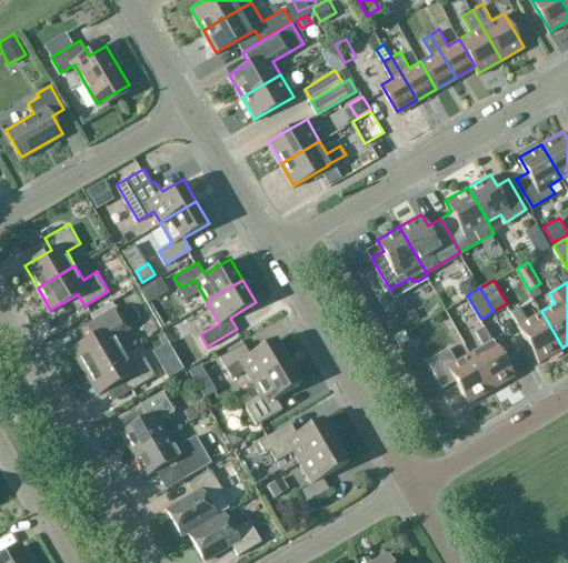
[(562,348),(541,311),(528,319),(519,305),(511,310),(519,323),(518,323),(540,361),(562,348)]
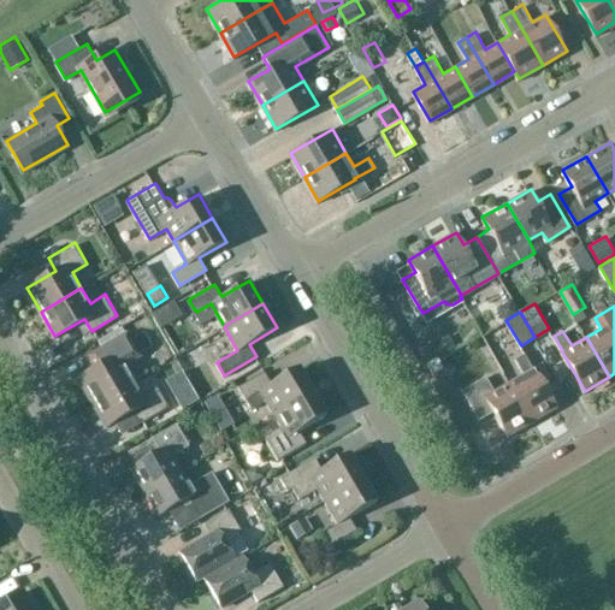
[(87,356),(94,368),(78,377),(93,401),(134,377),(125,362),(140,354),(126,332),(87,356)]
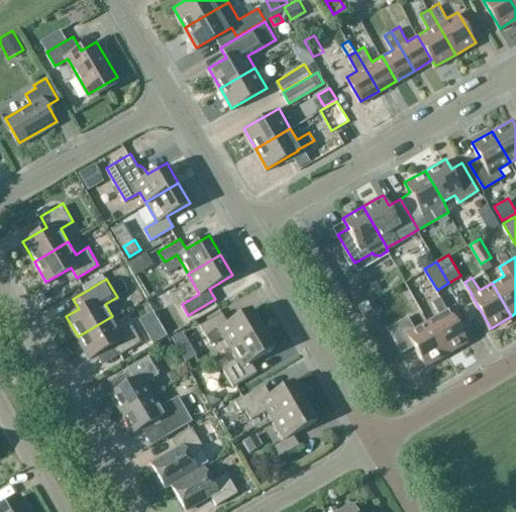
[(152,289),(139,296),(152,320),(167,312),(152,289)]
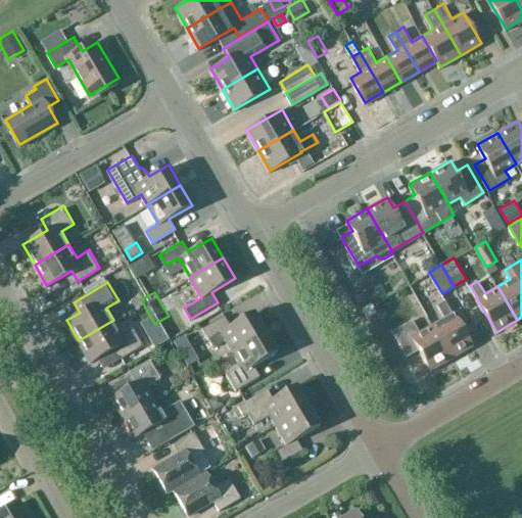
[(445,317),(432,324),(453,358),(473,345),(454,311),(453,312),(445,299),(437,303),(445,317)]
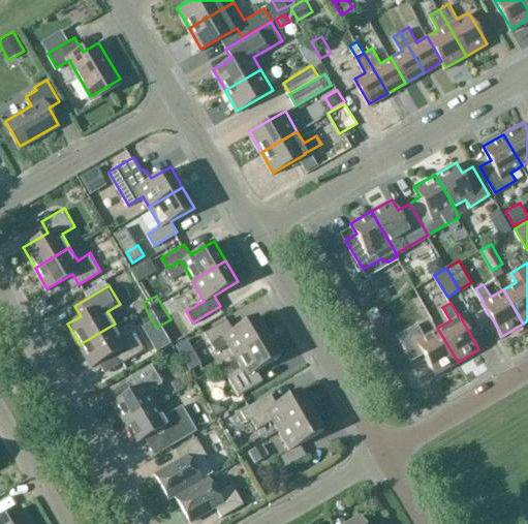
[(372,319),(381,314),(376,305),(367,310),(372,319)]
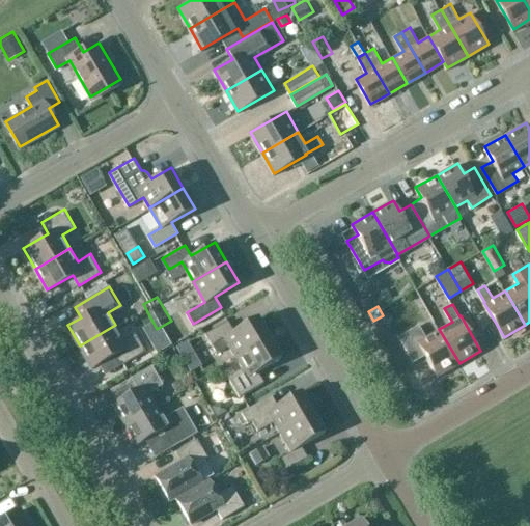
[(217,352),(229,343),(236,356),(270,336),(258,315),(234,330),(228,319),(205,332),(217,352)]
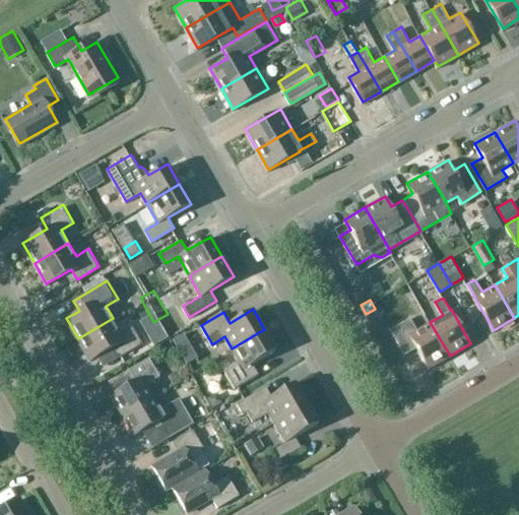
[(374,316),(364,322),(370,332),(380,326),(374,316)]
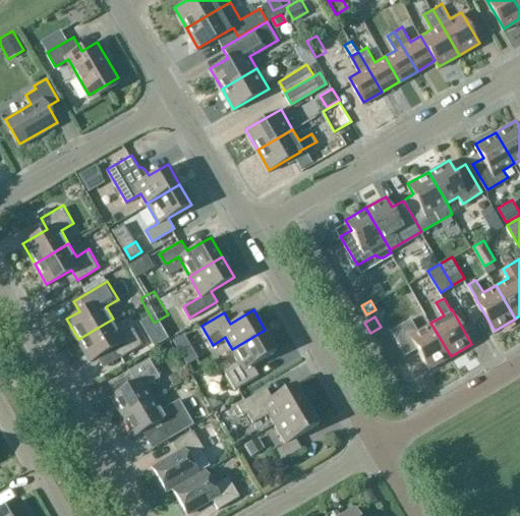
[(451,356),(430,323),(418,330),(411,317),(391,329),(406,354),(417,347),(429,368),(451,356)]
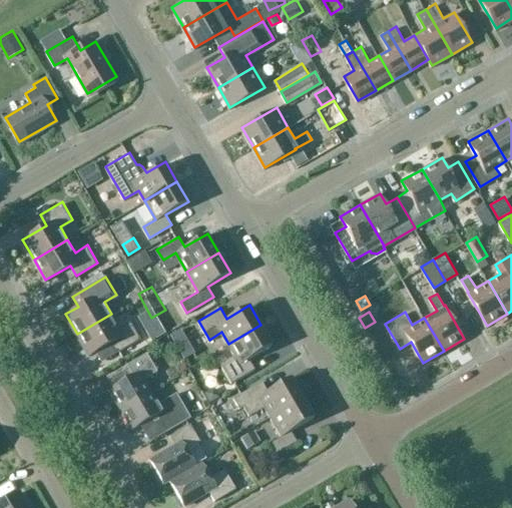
[(111,314),(77,334),(89,354),(113,340),(119,351),(141,338),(130,320),(118,327),(111,314)]
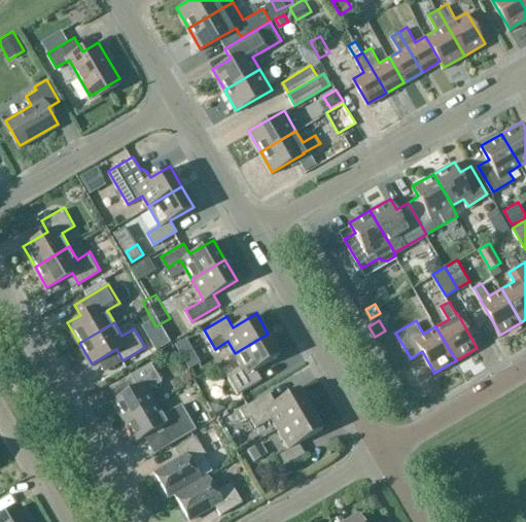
[(163,327),(148,336),(155,349),(170,340),(163,327)]
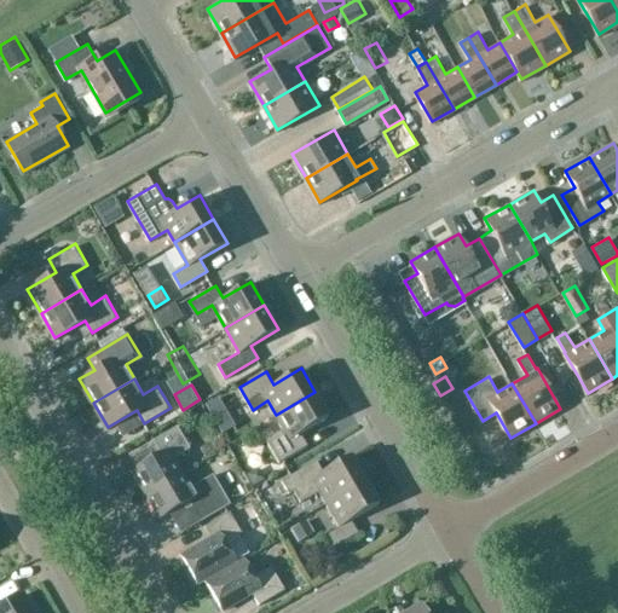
[(315,392),(276,415),(283,427),(266,438),(279,461),(309,444),(301,432),(329,416),(315,392)]
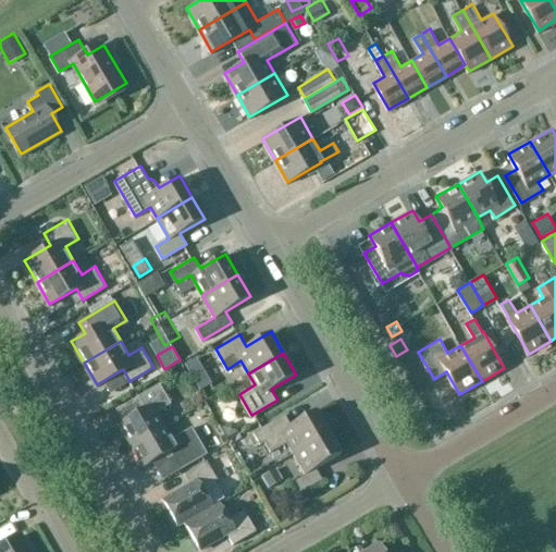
[(132,443),(164,425),(157,411),(172,402),(160,381),(138,394),(146,406),(119,421),(132,443)]
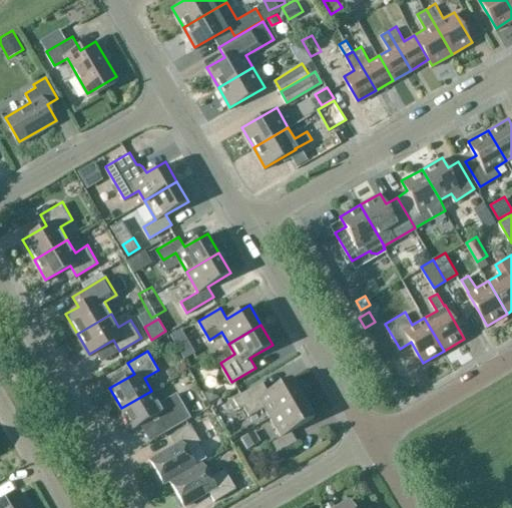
[(249,414),(265,406),(271,416),(303,397),(292,377),(269,390),(263,380),(233,397),(239,407),(243,405),(249,414)]
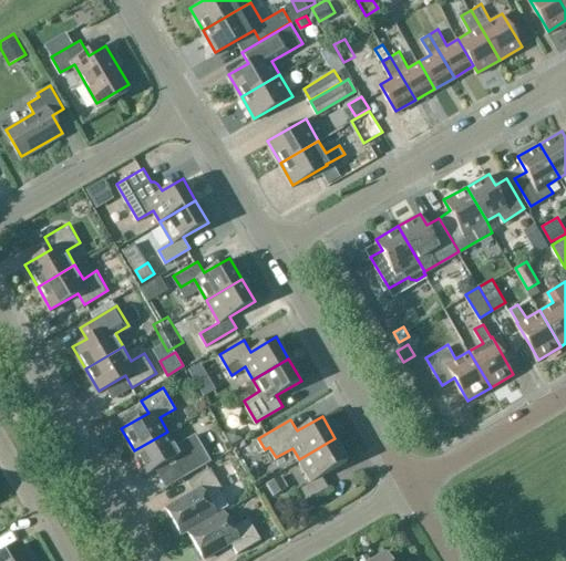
[(238,425),(227,432),(233,442),(244,436),(238,425)]
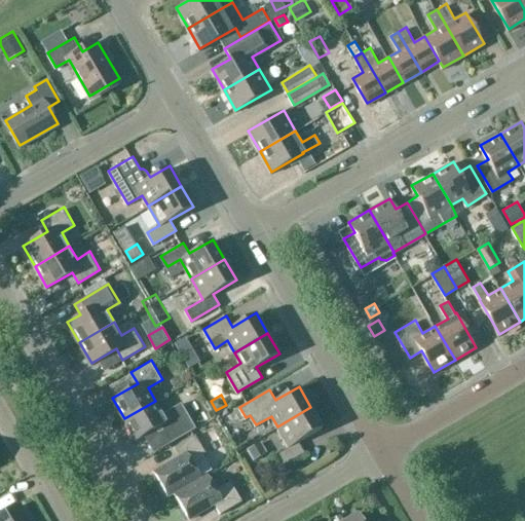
[(181,402),(162,413),(155,401),(124,418),(137,440),(156,428),(165,444),(195,426),(181,402)]
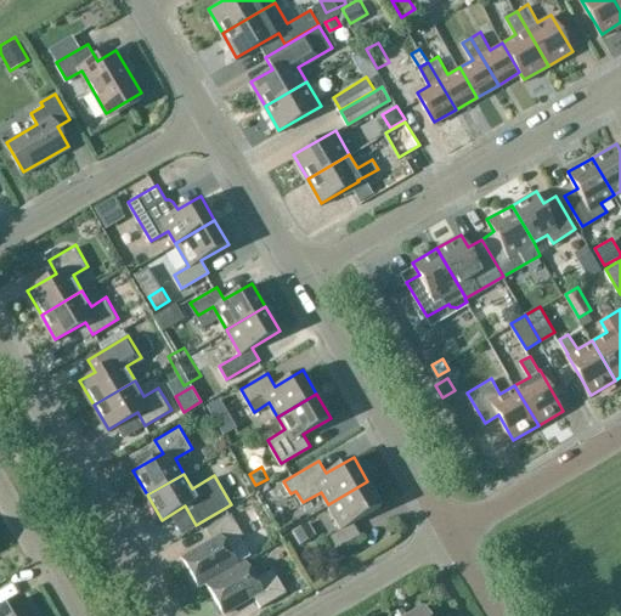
[(242,492),(261,530),(284,519),(266,480),(242,492)]
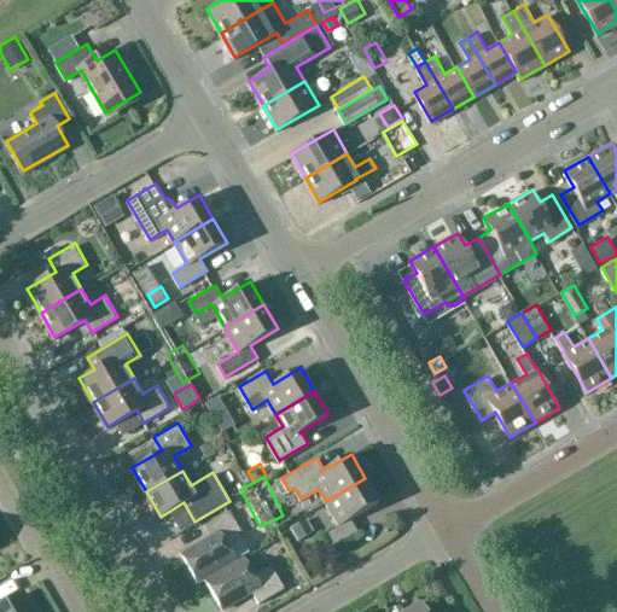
[(365,478),(326,501),(339,524),(325,532),(332,546),(359,530),(351,518),(378,501),(365,478)]
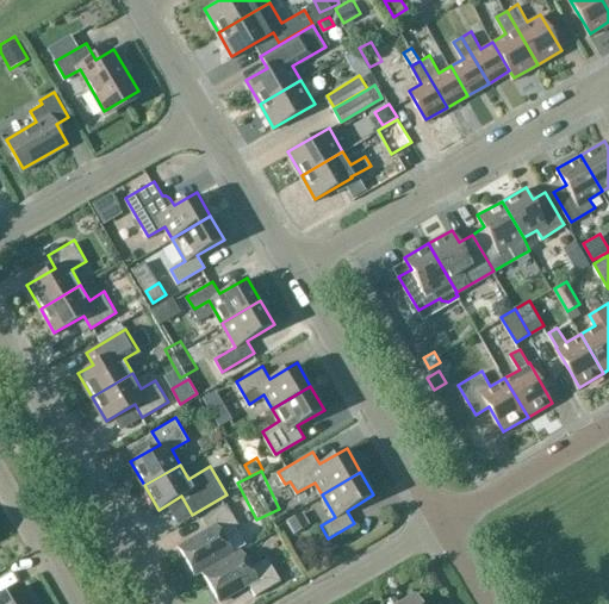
[(223,534),(240,524),(227,502),(202,516),(209,528),(179,546),(196,572),(232,550),(223,534)]
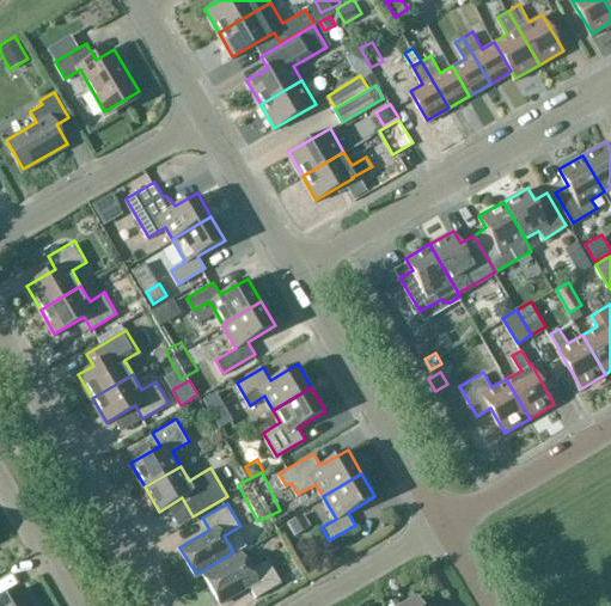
[(304,512),(288,520),(295,533),(311,525),(304,512)]
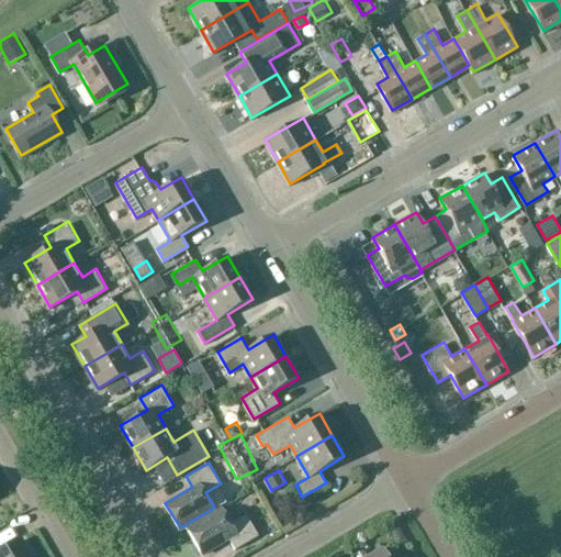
[(236,547),(259,534),(247,513),(231,523),(222,508),(188,527),(202,553),(229,536),(236,547)]
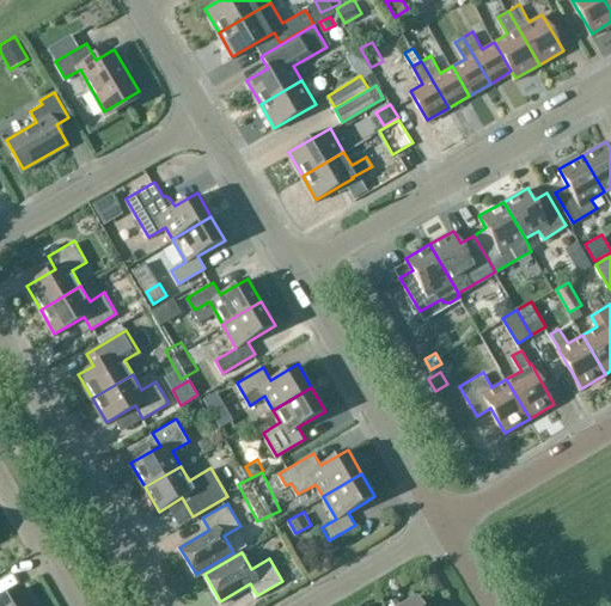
[(0,605),(34,605),(23,586),(1,598),(0,594),(0,605)]
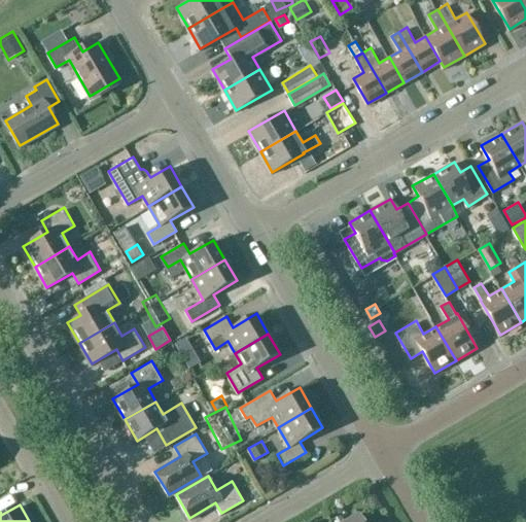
[(338,521),(364,521),(358,510),(338,521)]
